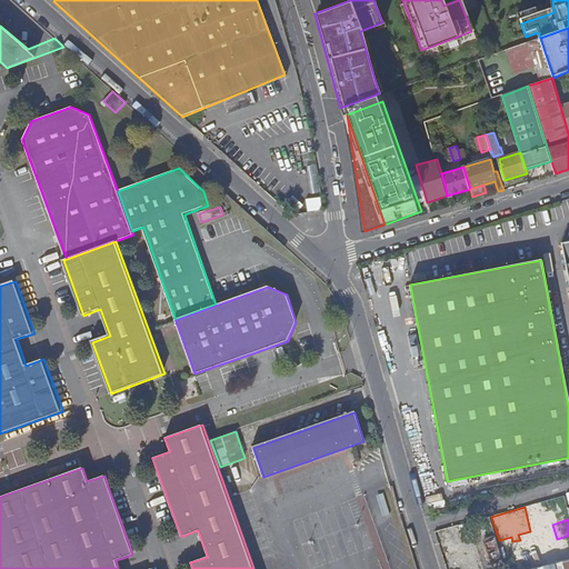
[(552,525),(538,528),(545,552),(548,551),(547,547),(558,543),(558,547),(565,545),(563,537),(557,539),(552,525)]
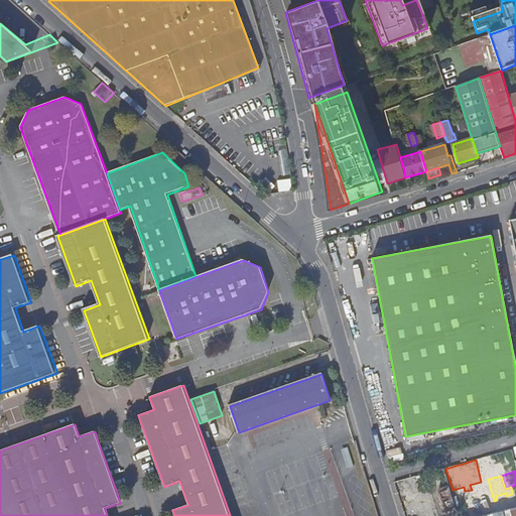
[(457,509),(452,489),(440,492),(446,511),(457,509)]
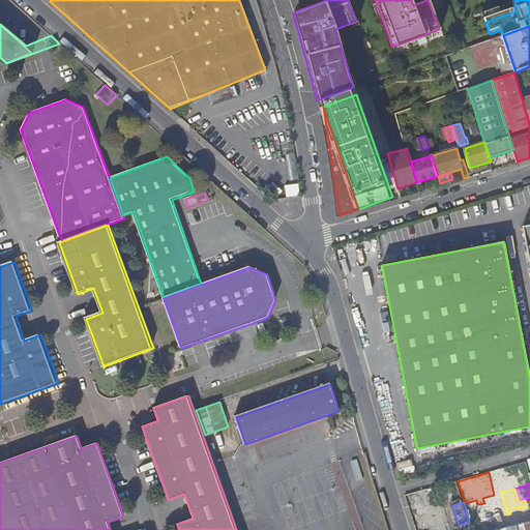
[(508,518),(510,525),(518,524),(516,516),(508,518)]
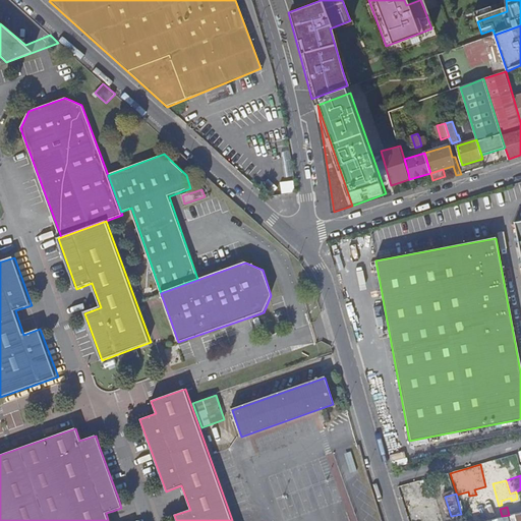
[(493,510),(495,518),(502,516),(500,509),(493,510)]
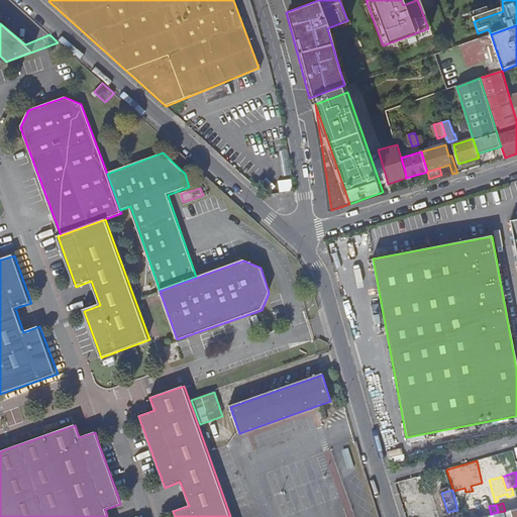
[(498,512),(491,514),(479,516),(516,516),(516,507),(505,511),(498,512)]
